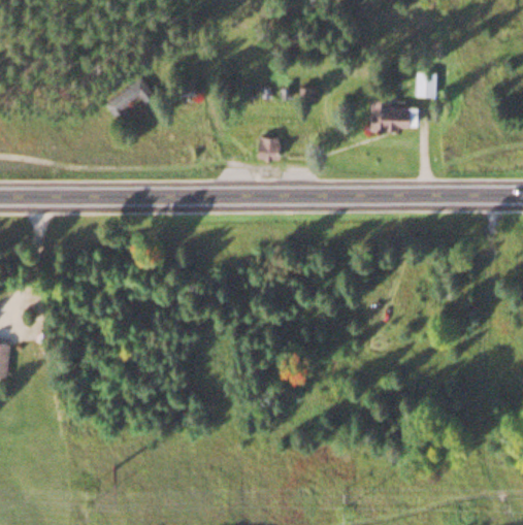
[(417,72),(417,98),(436,98),(436,72),(417,72)]
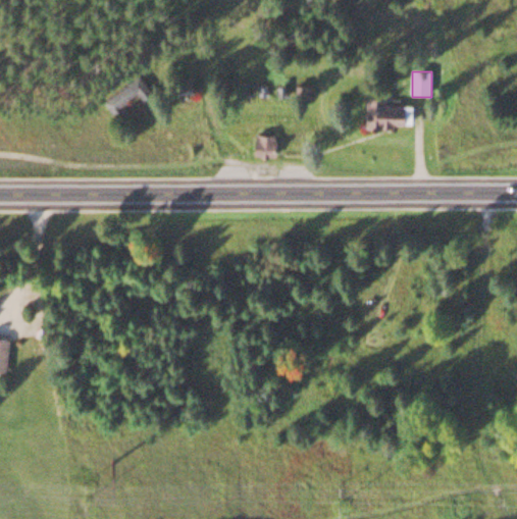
[(150,90),(142,78),(105,103),(114,115),(150,90)]
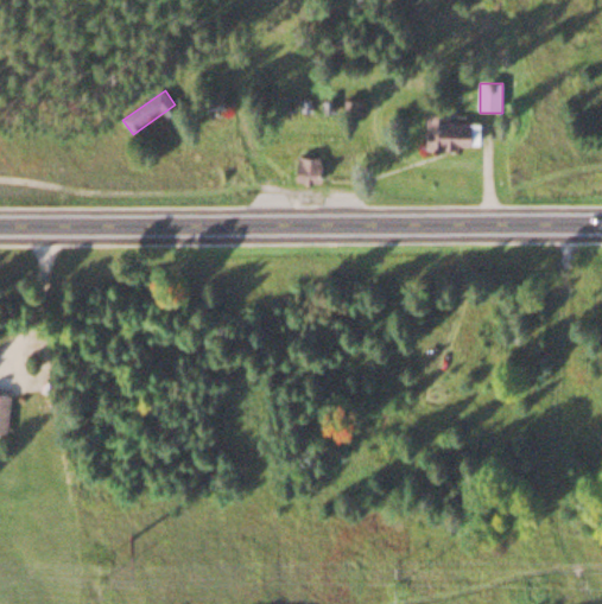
[(206,119),(228,109),(220,91),(197,101),(206,119)]
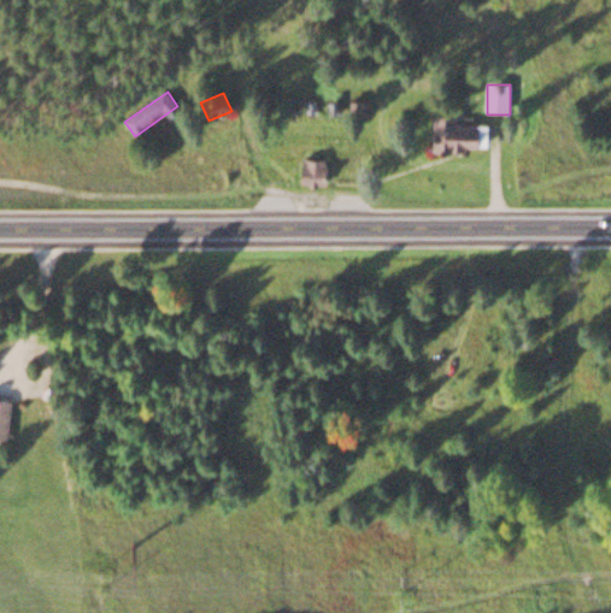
[(486,125),(457,124),(458,105),(434,104),(433,149),(485,152),(486,125)]
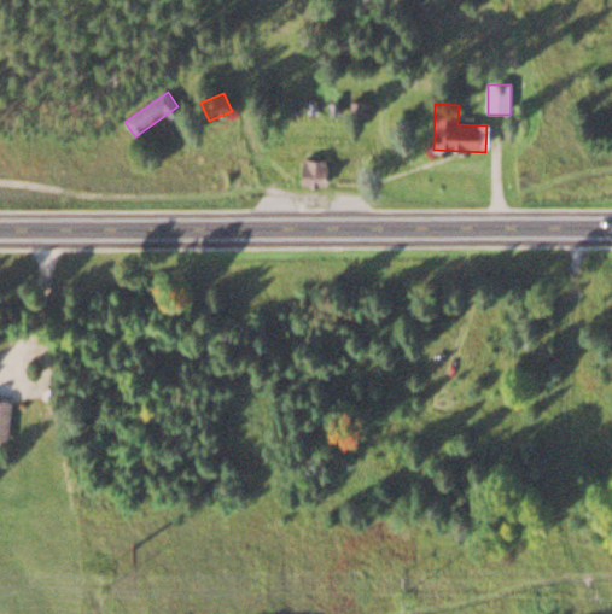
[(327,162),(301,161),(299,187),(327,187),(327,162)]
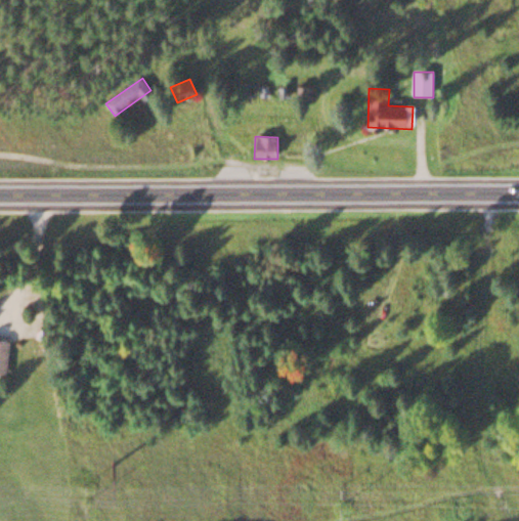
[(0,374),(8,375),(10,341),(0,340),(0,374)]
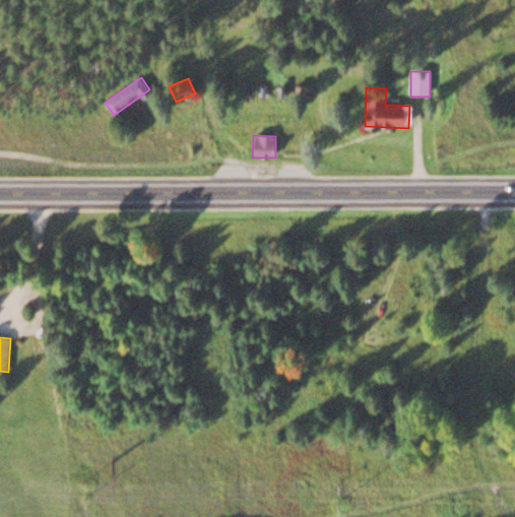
All buildings are outlined.
